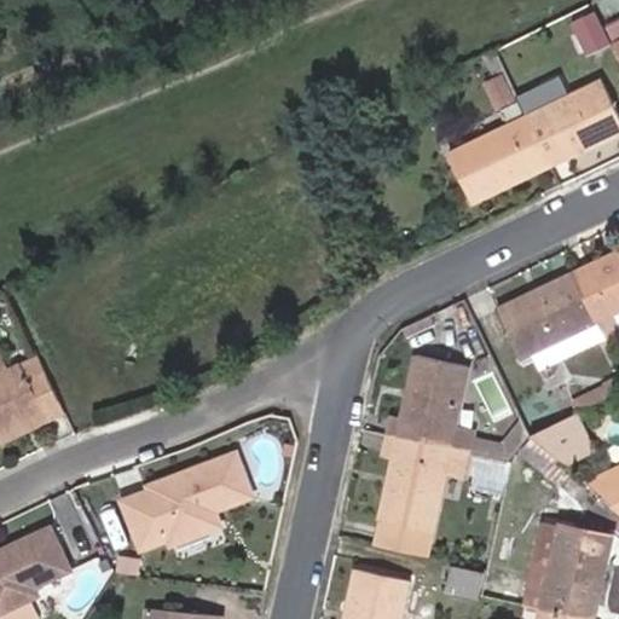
[(590,13),(568,23),(582,52),(605,41),(603,38),(596,24),(590,13)]
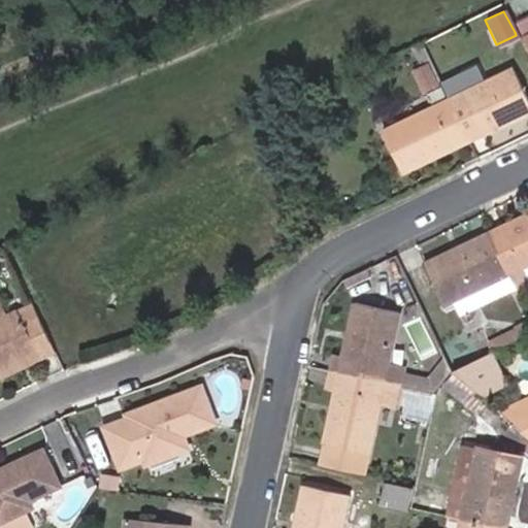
[(522,14),(508,21),(515,32),(527,27),(522,14)]
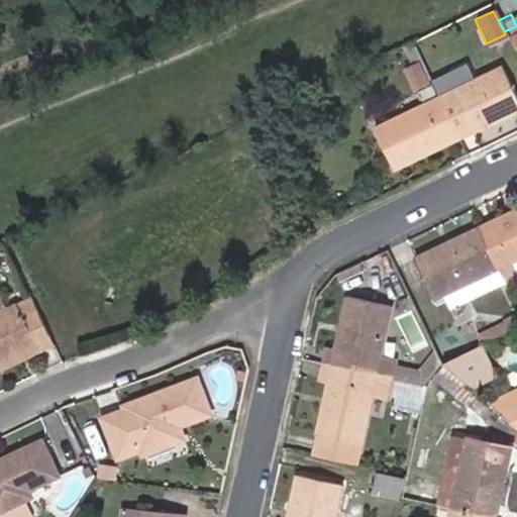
[(516,29),(508,34),(515,49),(516,47),(516,29)]
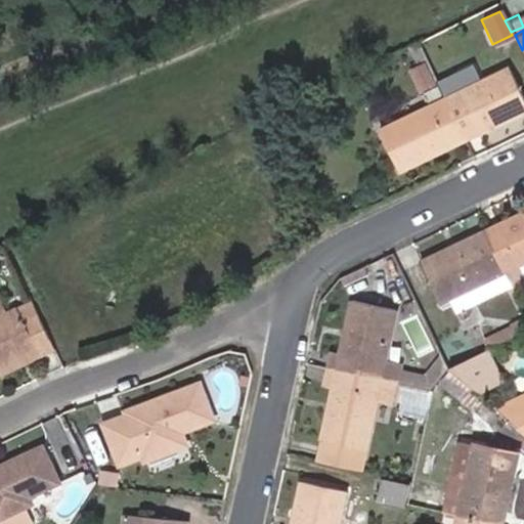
[(433,35),(413,44),(423,63),(426,70),(433,66),(424,44),(435,39),(433,35)]
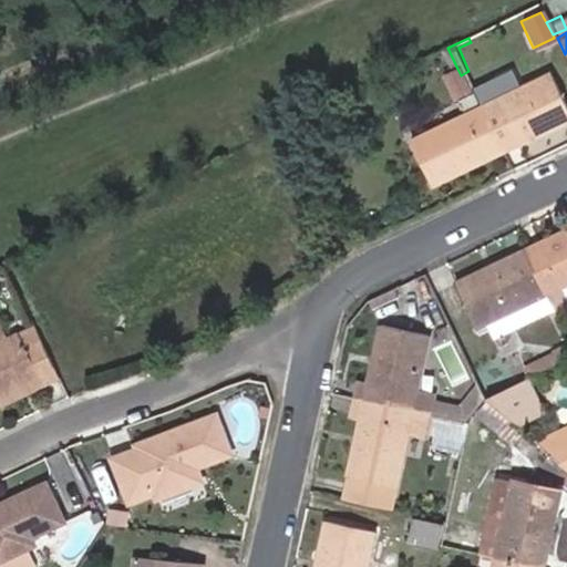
[(457,69),(444,75),(454,95),(467,90),(461,75),(457,69)]
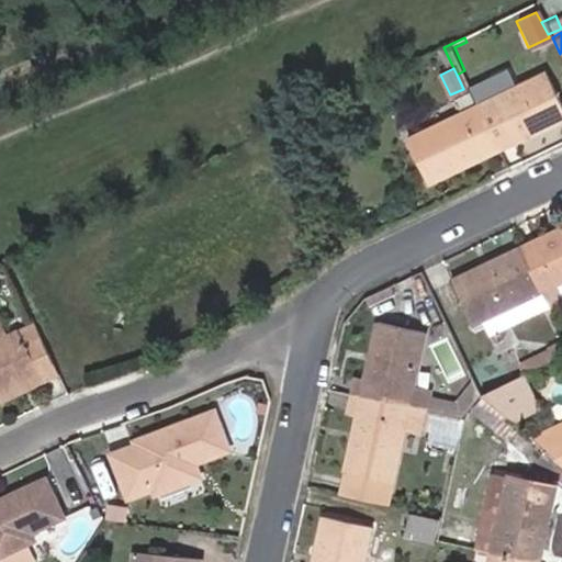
[(473,109),(493,152),(561,117),(561,116),(542,76),(473,109)]
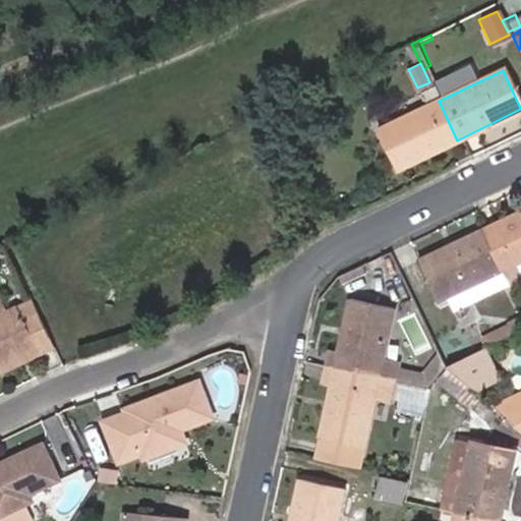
[(392,171),(457,140),(439,101),(373,132),(392,171)]
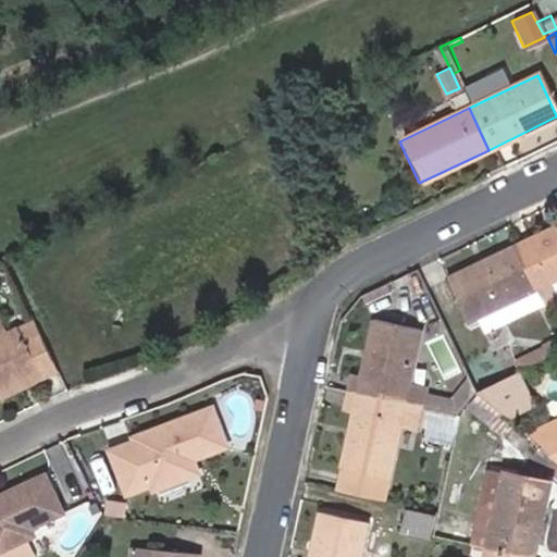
[(547,231),(515,246),(534,287),(542,304),(556,296),(549,280),(556,276),(556,230),(549,233),(547,231)]
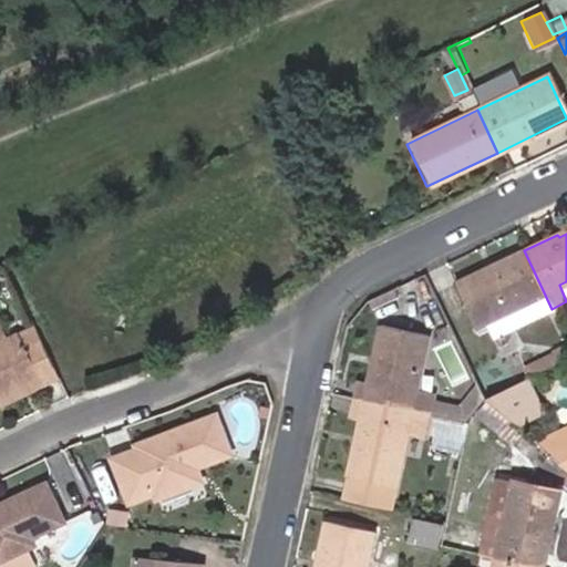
[(544,292),(524,250),(453,284),(473,326),(544,292)]
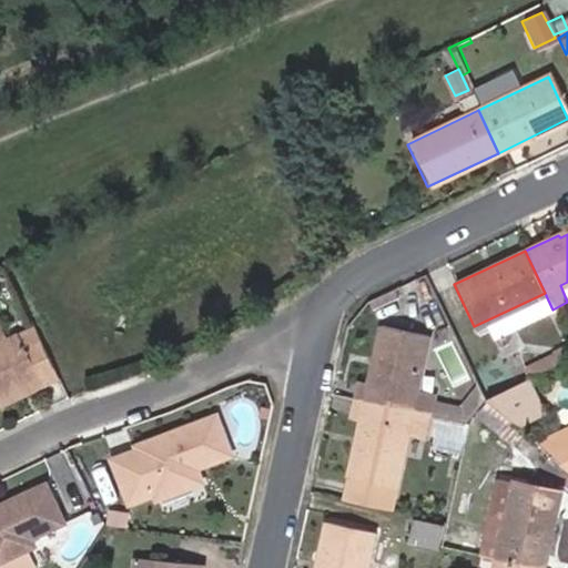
[(356,379),(353,398),(358,399),(362,401),(386,406),(409,412),(428,416),(432,398),(413,394),(426,335),(378,325),(366,382),(356,379)]
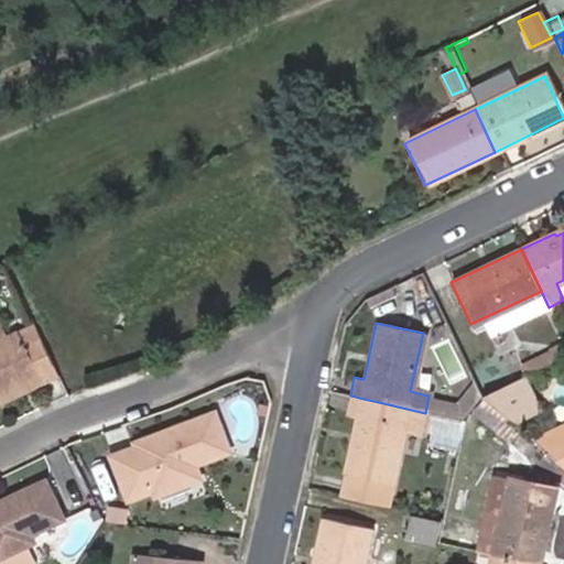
[(33,324),(18,332),(24,346),(41,339),(33,324)]
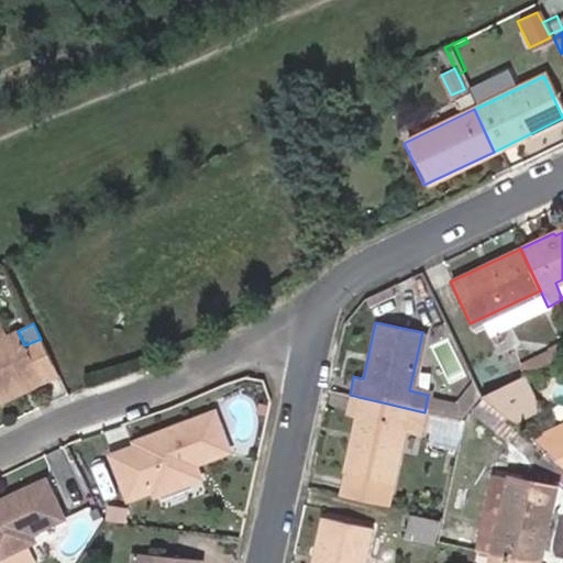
[(0,393),(54,368),(41,339),(24,345),(18,331),(6,337),(0,338),(0,393)]
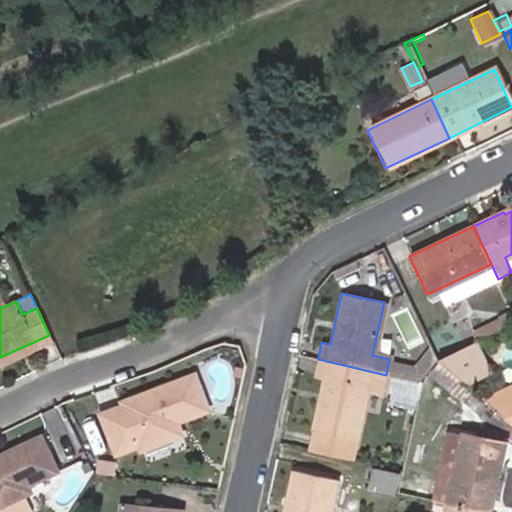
[(476,331),(479,340),(511,324),(511,311),(501,317),(501,319),(476,331)]
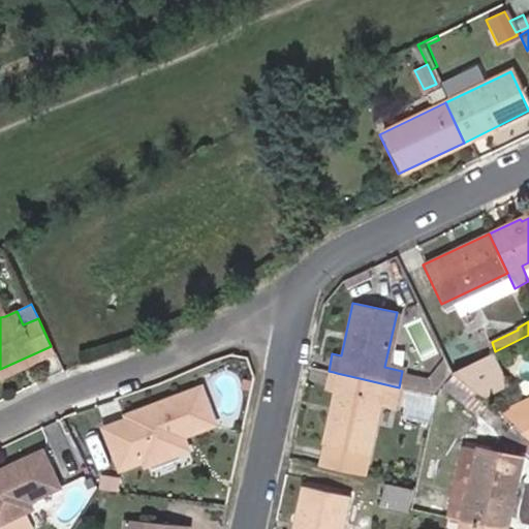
[(0,377),(53,352),(51,346),(0,369),(0,377)]
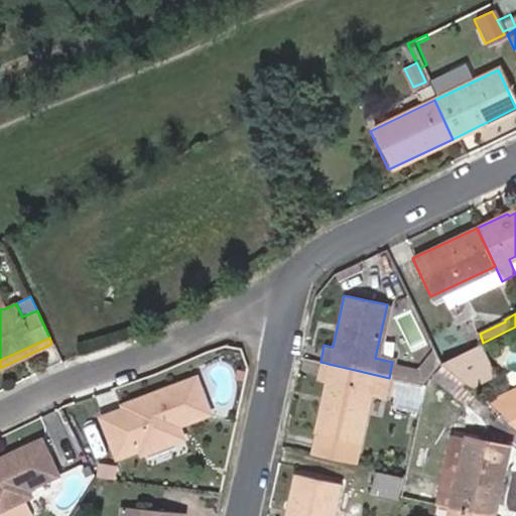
[(497,378),(482,349),(449,364),(478,388),(497,378)]
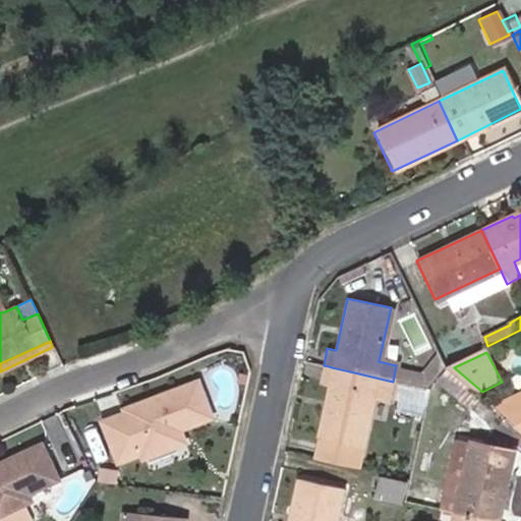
[(329,366),(324,365),(321,379),(329,381),(316,437),(360,447),(372,390),(390,393),(393,382),(375,378),(354,372),(332,367),(329,366)]
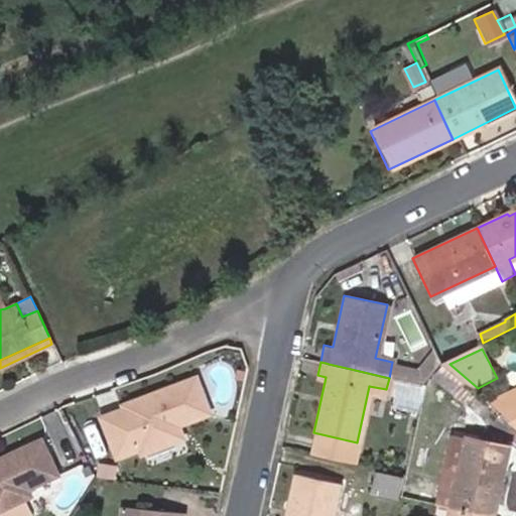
[(474,392),(462,381),(440,363),(431,375),(453,391),(466,402),(474,392)]
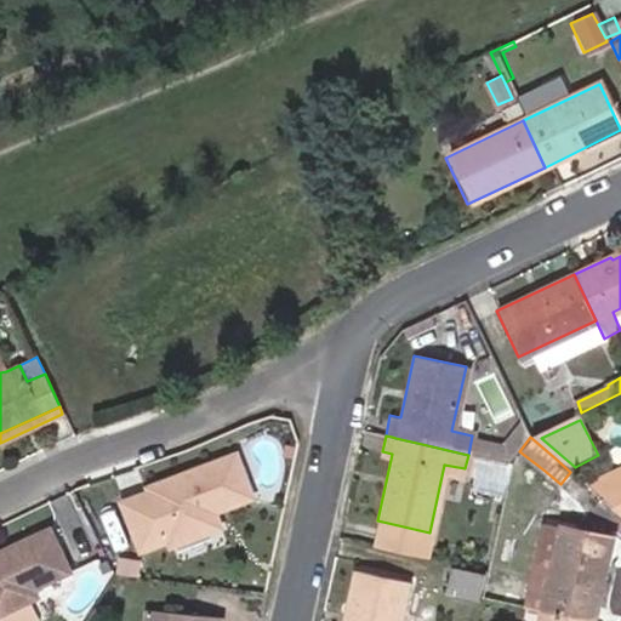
[(206,513),(216,511),(251,497),(235,455),(149,486),(123,501),(138,545),(166,534),(170,542),(212,529),(206,513)]
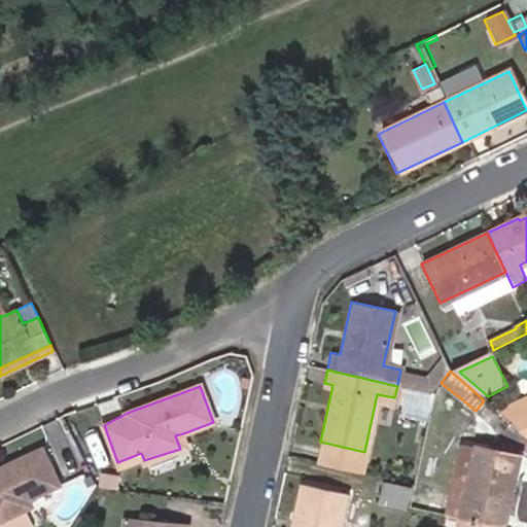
[(431,393),(397,386),(394,397),(394,399),(428,407),(431,393)]
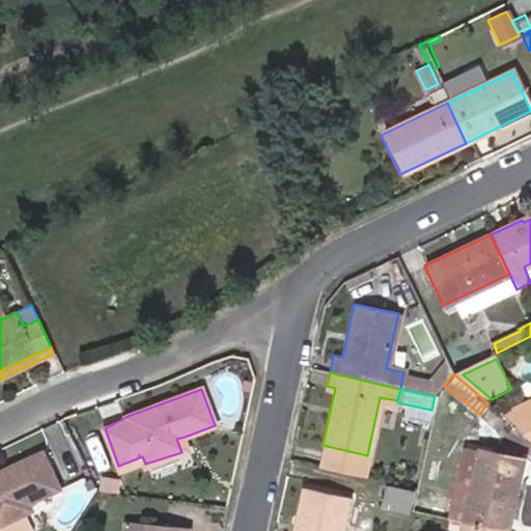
[(530,401),(503,415),(530,439),(530,401)]
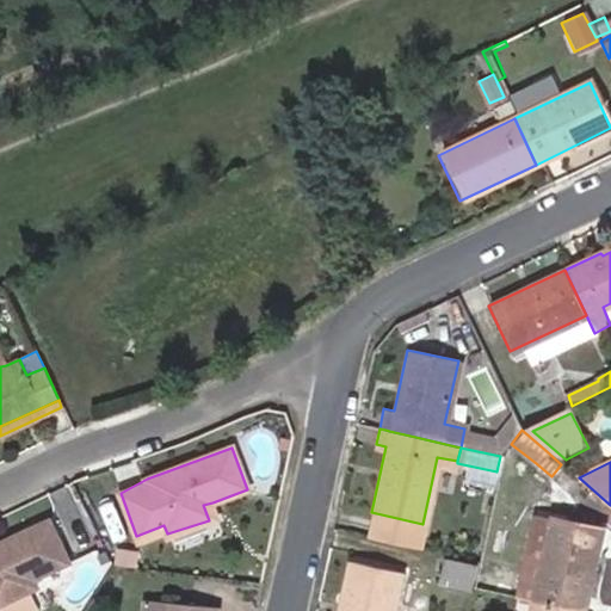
[(217,518),(213,503),(203,505),(209,520),(217,518)]
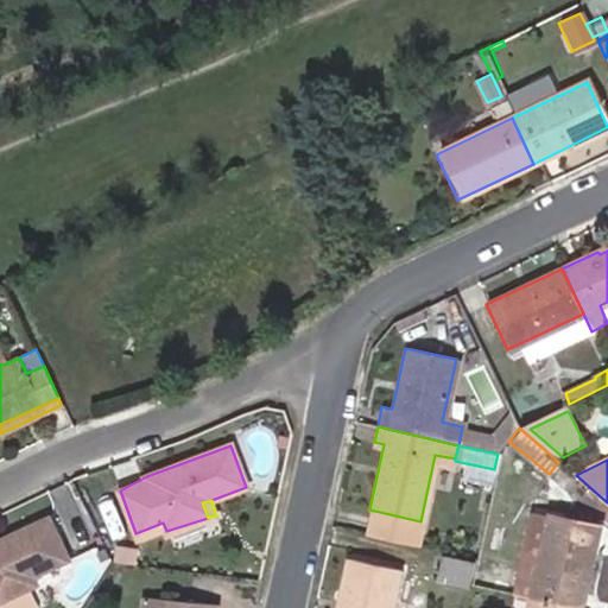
[(420,521),(369,510),(365,534),(416,546),(420,521)]
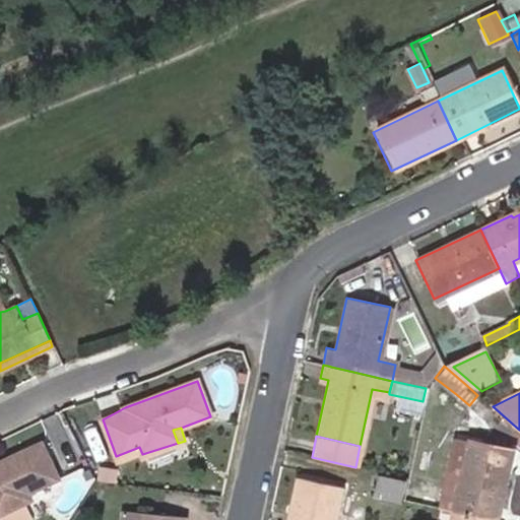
[(454,437),(438,508),(453,511),(468,441),(454,437)]
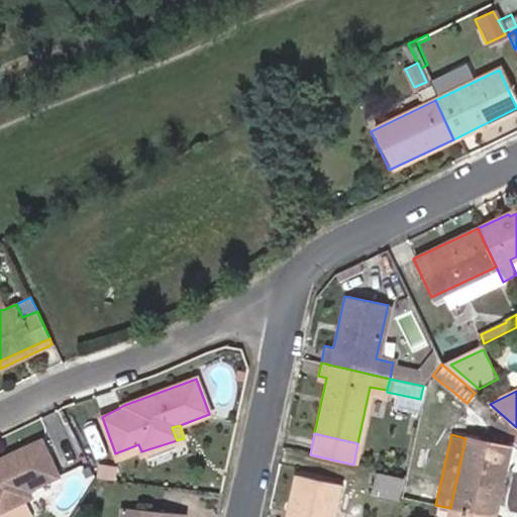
[(450,508),(490,516),(494,516),(509,447),(466,438),(450,508)]
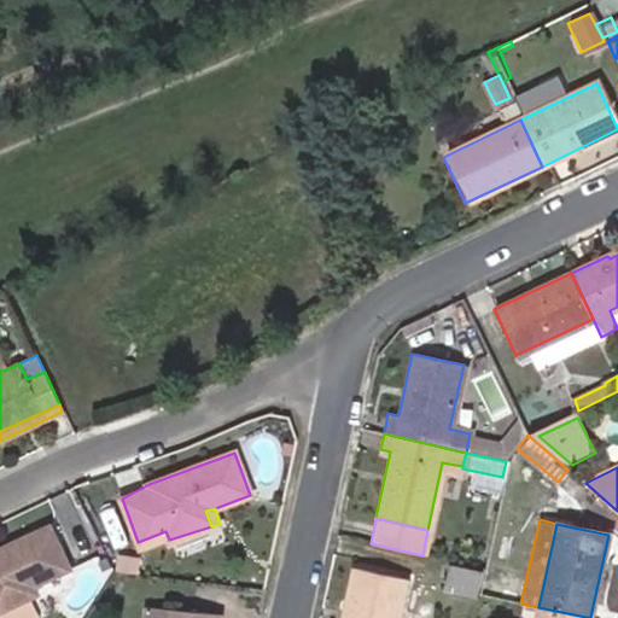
[(29,588),(34,586),(70,569),(51,528),(0,552),(0,614),(34,599),(29,588)]
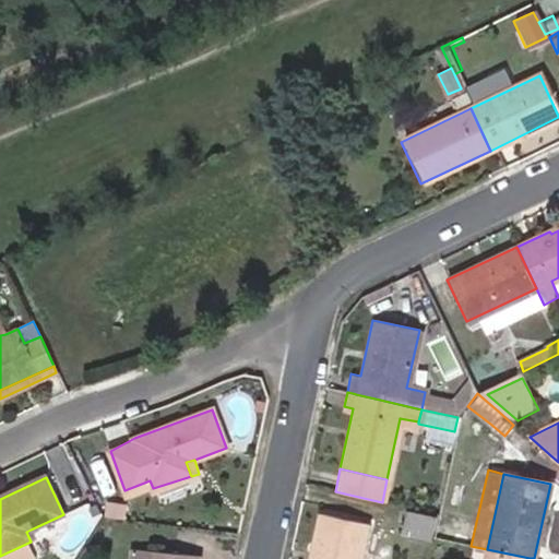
[(150,480),(125,490),(128,498),(153,488),(150,480)]
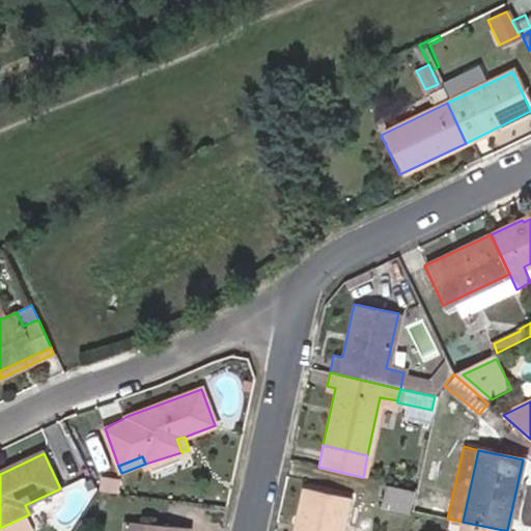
[(303,488),(292,530),(339,530),(347,498),(303,488)]
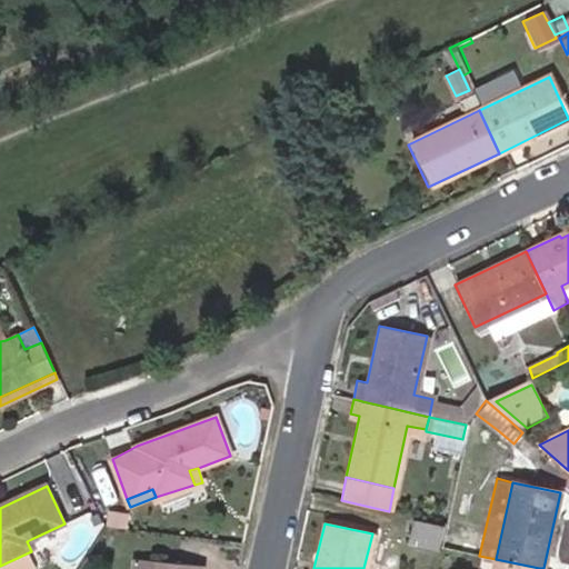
[(442,529),(415,523),(409,546),(437,552),(442,529)]
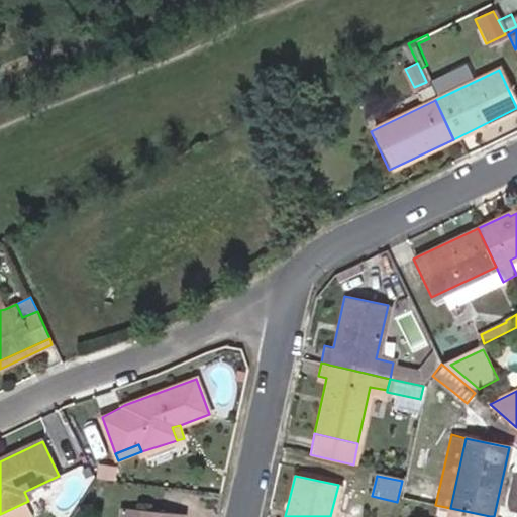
[(33,499),(28,490),(24,492),(28,501),(33,499)]
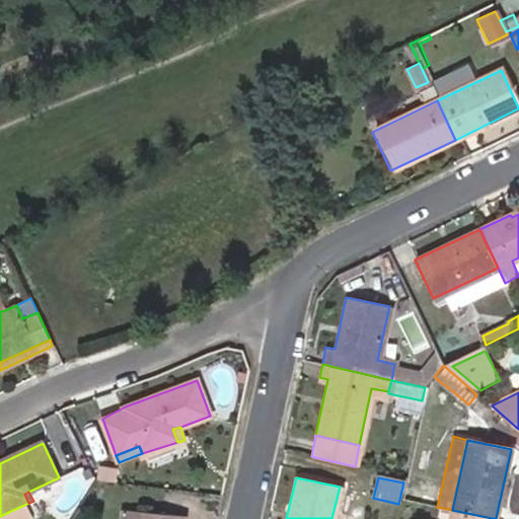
[(492,518),(452,510),(449,518),(492,518)]
